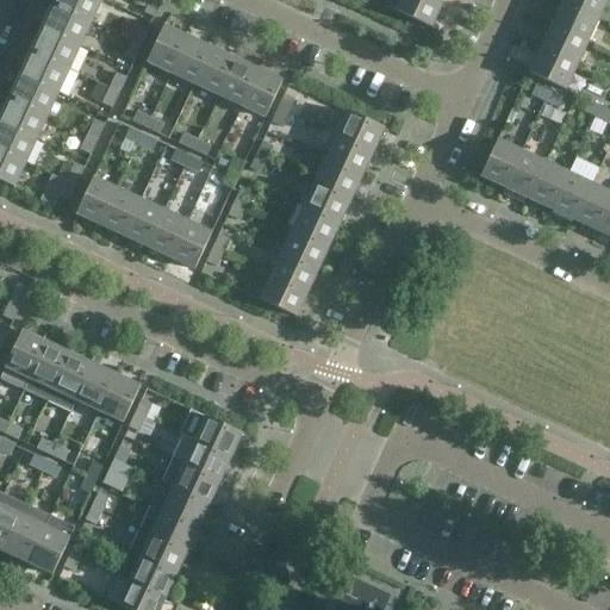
[(91,23),(101,0),(57,0),(55,6),(91,23)]
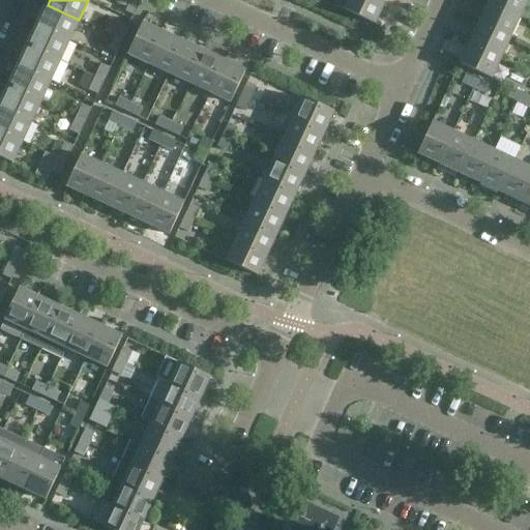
[(135,16),(141,0),(130,0),(125,11),(135,16)]
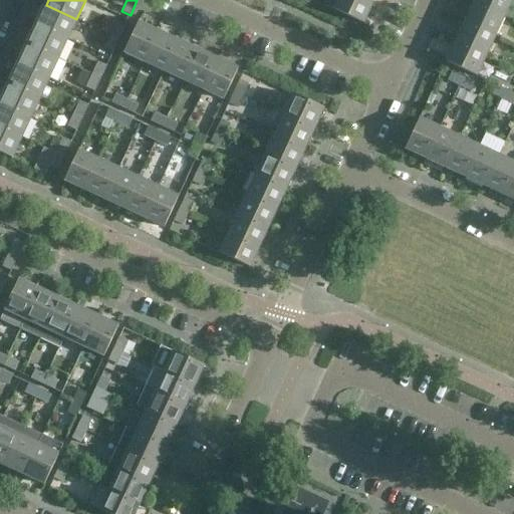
[(363,24),(372,3),(364,0),(336,0),(332,9),(363,24)]
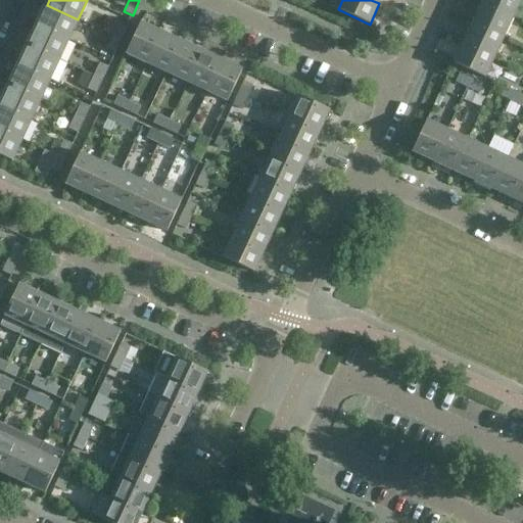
[(513,17),(520,0),(482,0),(482,2),(513,17)]
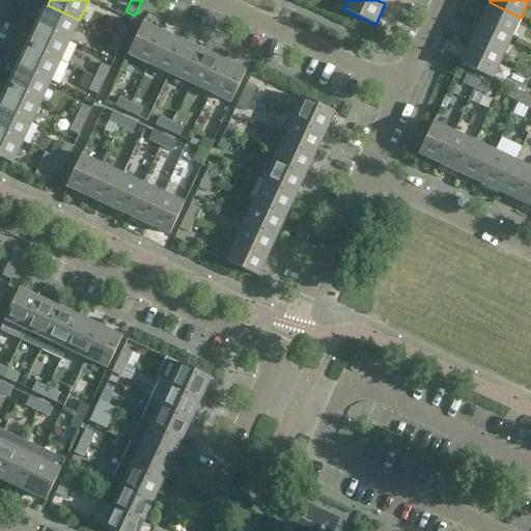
[(511,37),(521,18),(490,2),(479,23),(511,37)]
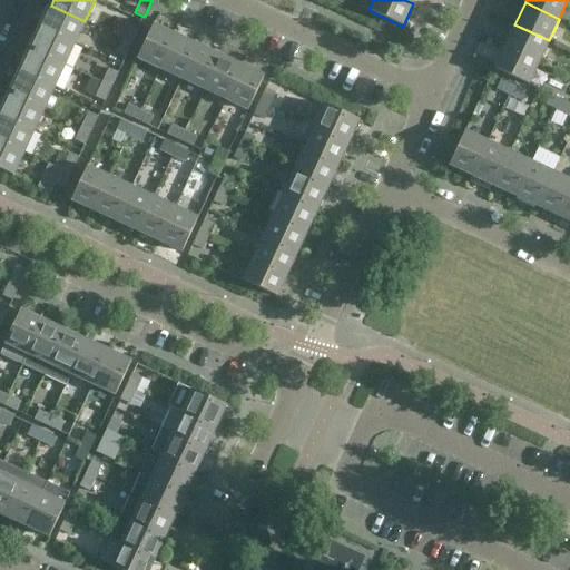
[(75,43),(85,21),(51,6),(41,28),(75,43)]
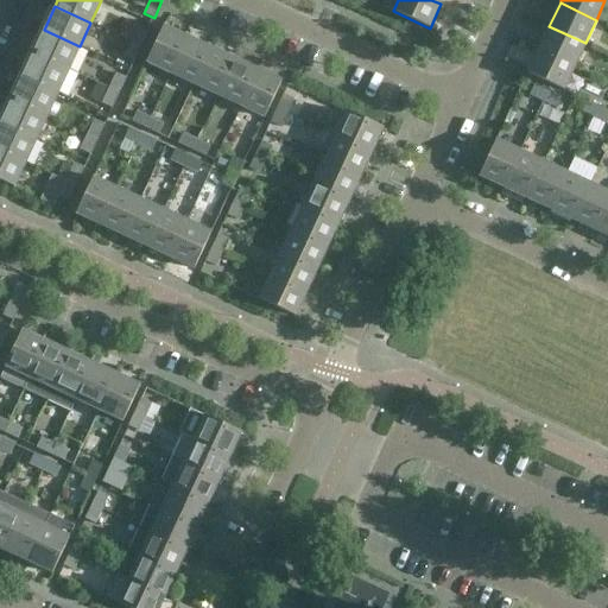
[(138,26),(131,42),(141,46),(149,31),(138,26)]
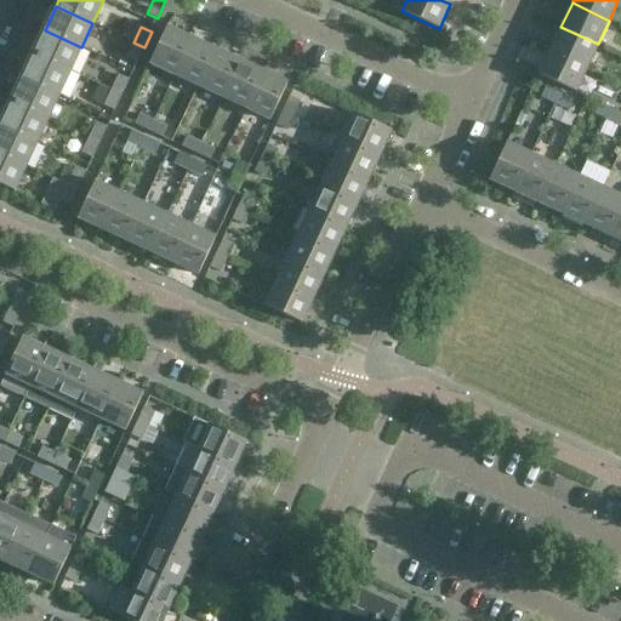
[(175,75),(192,39),(167,27),(149,64),(175,75)]
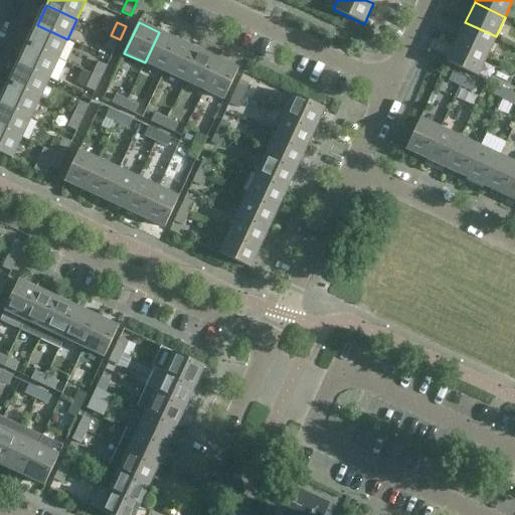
[(487,56),(496,36),(465,22),(456,42),(487,56)]
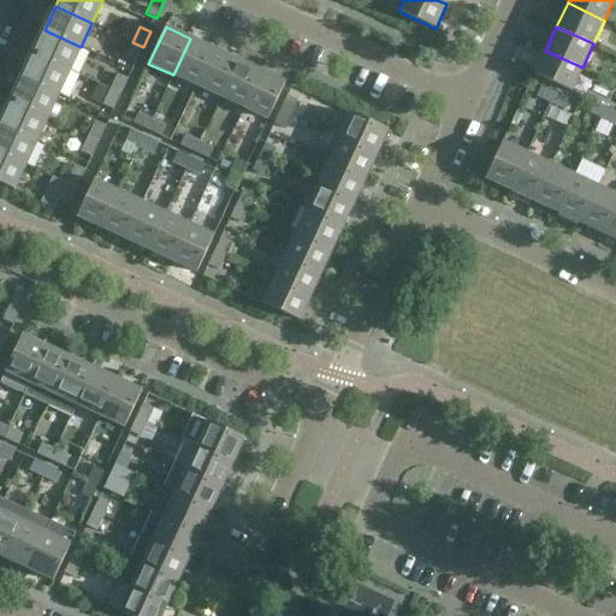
[(70,71),(81,47),(45,30),(34,54),(70,71)]
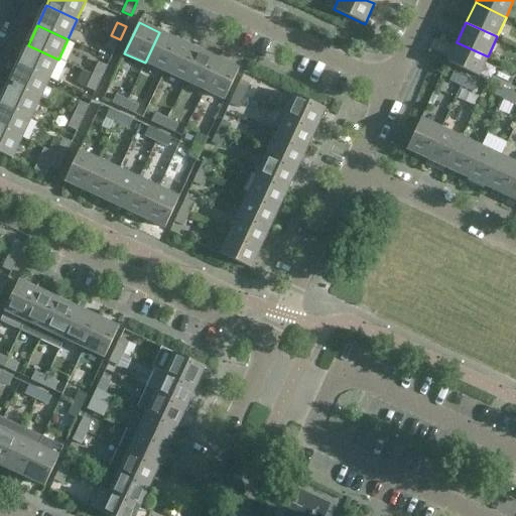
[(164,73),(178,41),(159,32),(145,62),(164,73)]
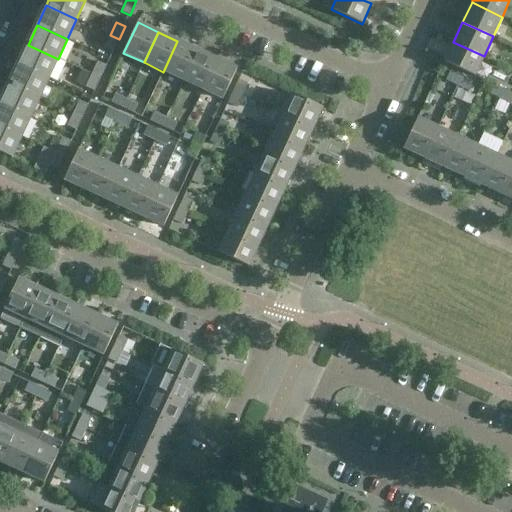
[(113,52),(119,39),(110,35),(104,48),(113,52)]
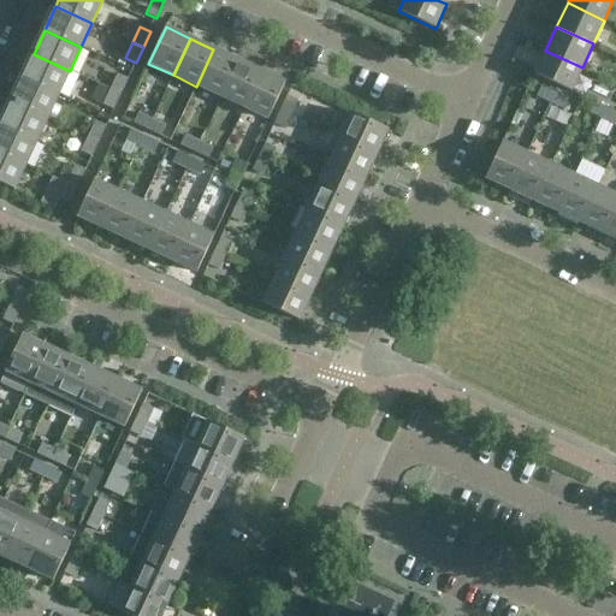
[(220,98),(237,60),(213,49),(196,87),(220,98)]
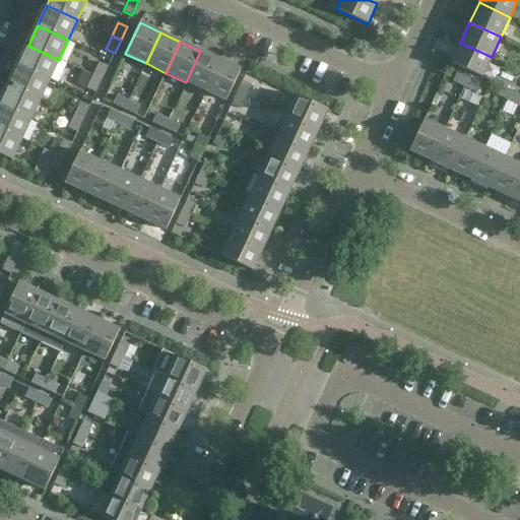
[(481,77),(492,57),(460,43),(451,63),(481,77)]
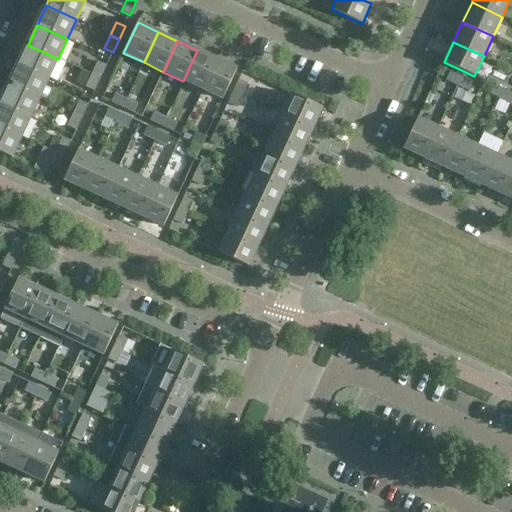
[(49,78),(58,59),(28,45),(19,64),(49,78)]
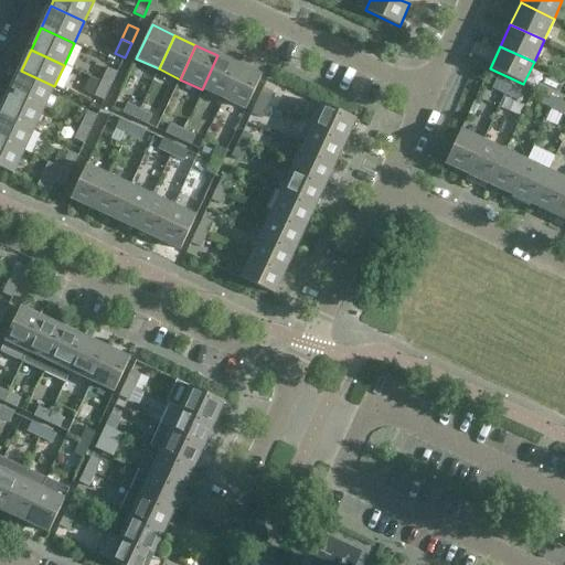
[(223,99),(240,65),(217,55),(202,89),(223,99)]
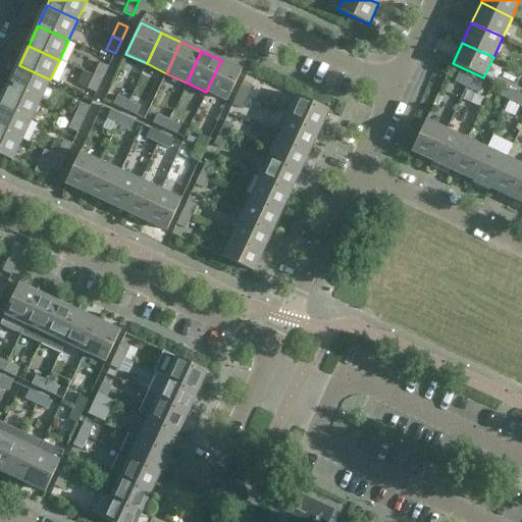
[(242,70),(221,60),(206,92),(227,101),(242,70)]
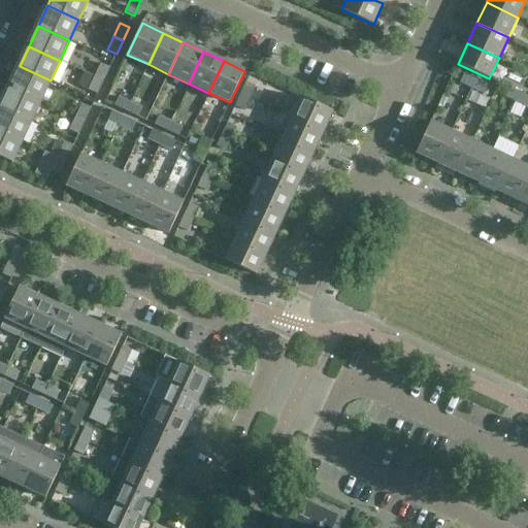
[(103,81),(109,68),(100,64),(94,76),(103,81)]
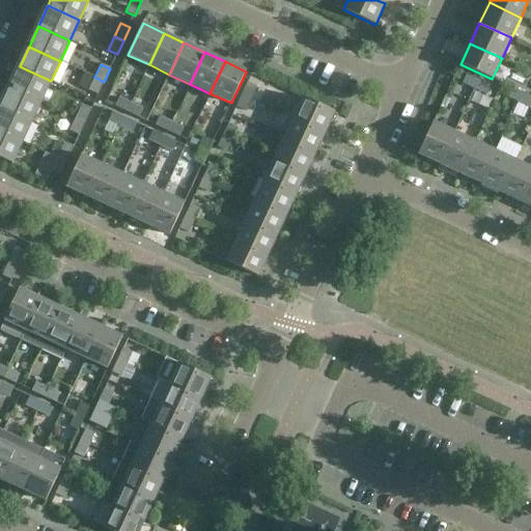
[(42,102),(51,81),(20,66),(9,87),(42,102)]
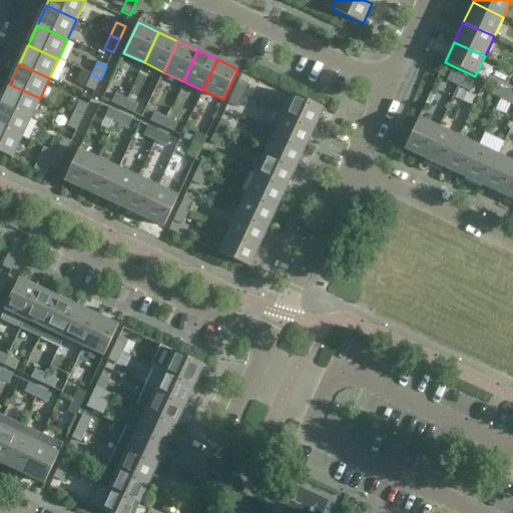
[(459,85),(462,77),(451,71),(447,80),(459,85)]
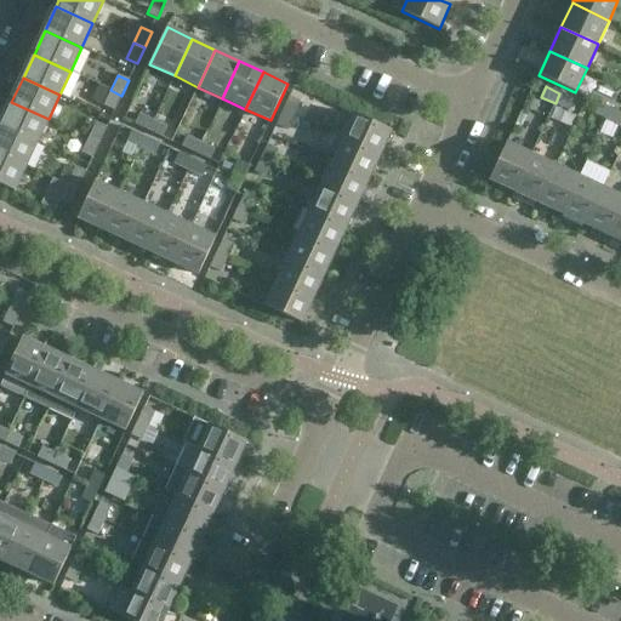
[(114,110),(121,96),(110,90),(104,106),(114,110)]
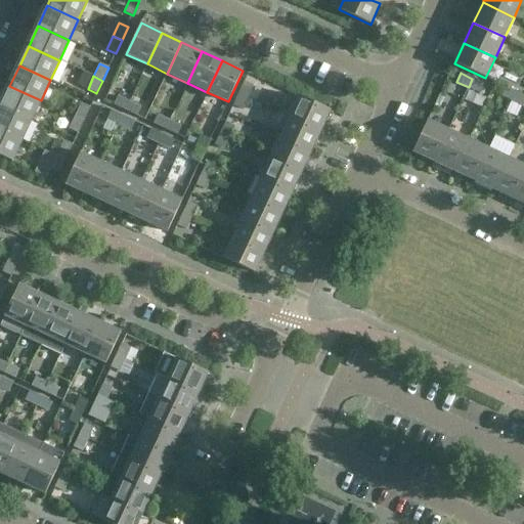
[(484,84),(472,79),(469,87),(480,92),(484,84)]
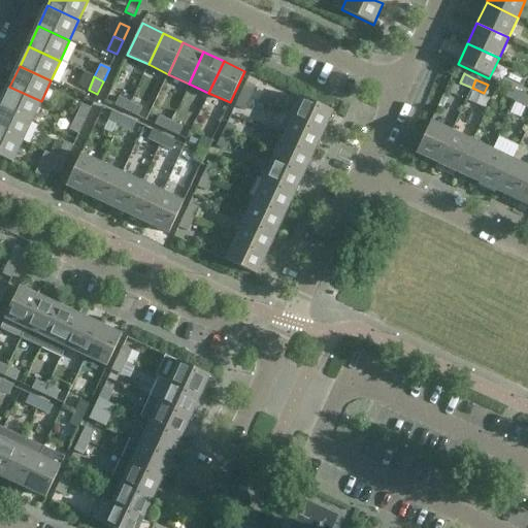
[(255,87),(245,83),(240,94),(249,98),(257,102),(261,92),(254,88),(255,87)]
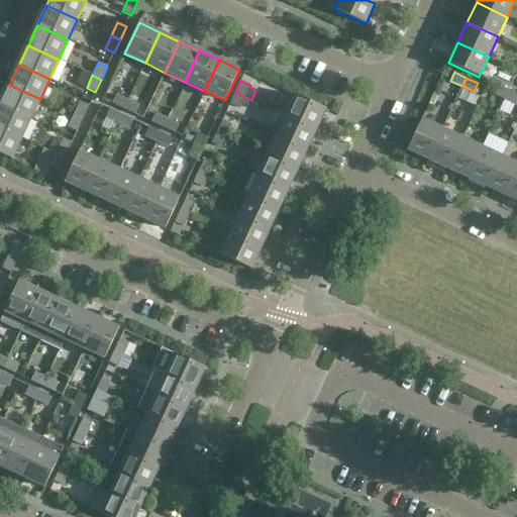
[(31,119),(40,99),(9,85),(0,105),(31,119)]
